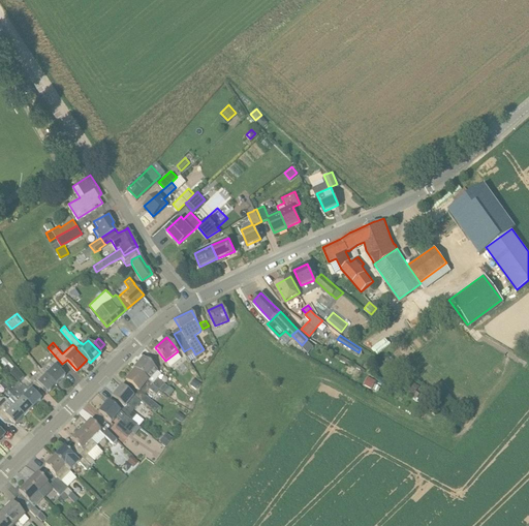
[(59,368),(62,364),(54,354),(41,368),(56,382),(64,374),(59,368)]
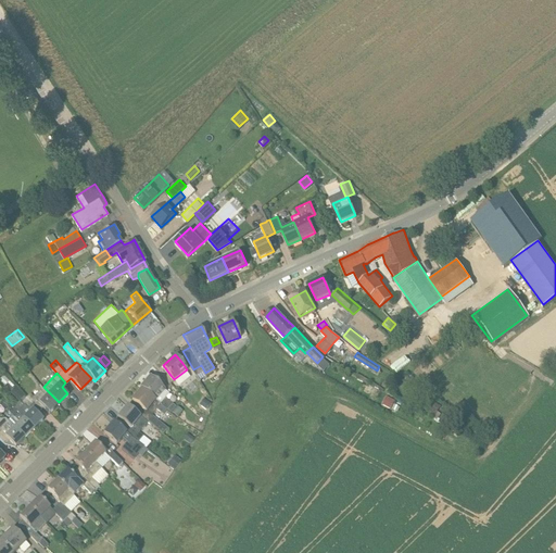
[(165,388),(159,382),(150,375),(140,386),(141,387),(167,406),(167,407),(173,401),(165,394),(168,390),(165,388)]
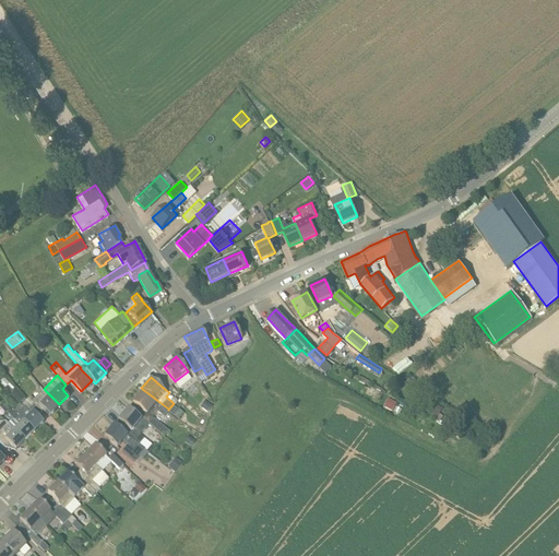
[(361,389),(370,393),(375,386),(366,380),(361,389)]
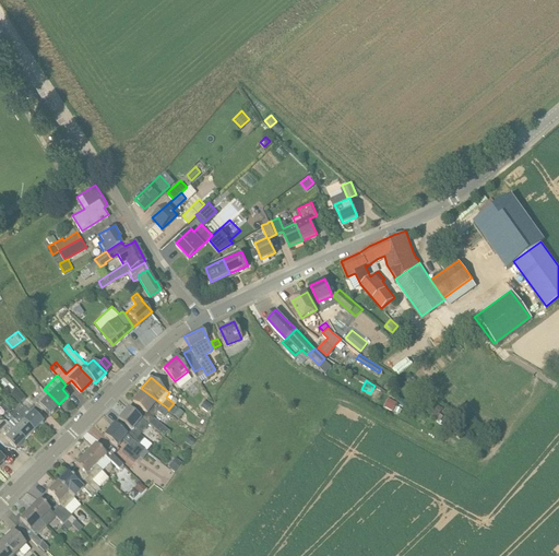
[(19,400),(20,400),(23,397),(24,395),(14,387),(10,392),(19,400)]
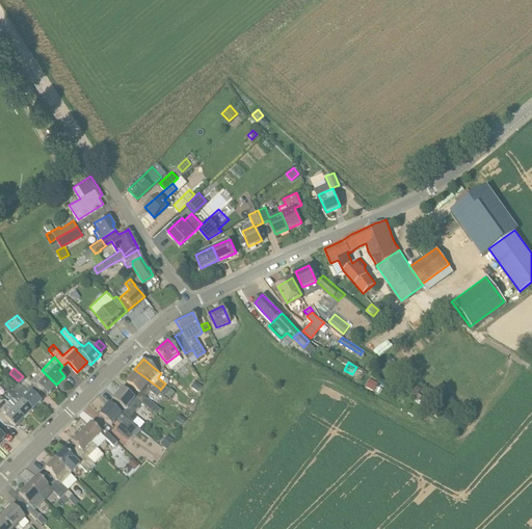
[(56,385),(42,370),(41,369),(31,377),(28,374),(25,377),(38,391),(42,388),(47,394),(56,385)]
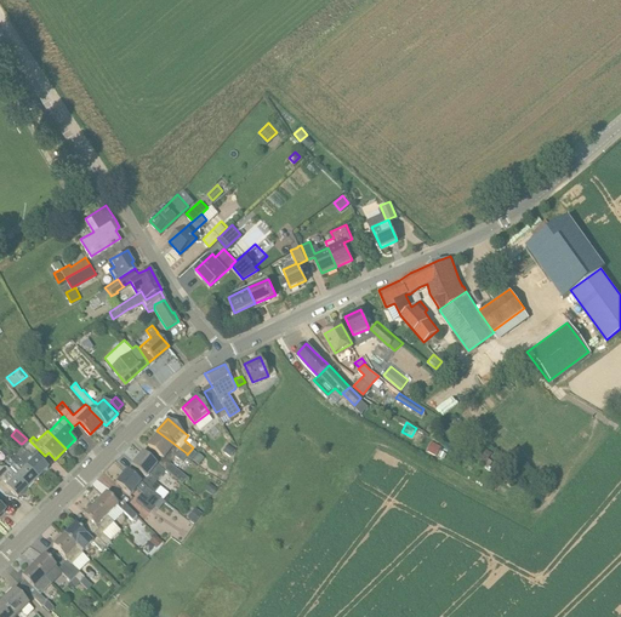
[(182,460),(187,453),(158,432),(147,444),(160,455),(155,462),(164,468),(165,468),(182,481),(188,475),(170,461),(175,453),(182,460)]
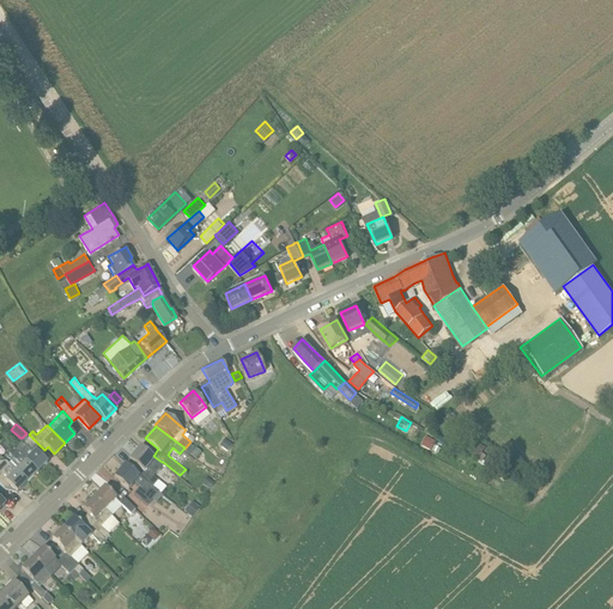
[(22,442),(25,445),(19,451),(37,469),(48,460),(41,454),(44,450),(29,434),(22,442)]
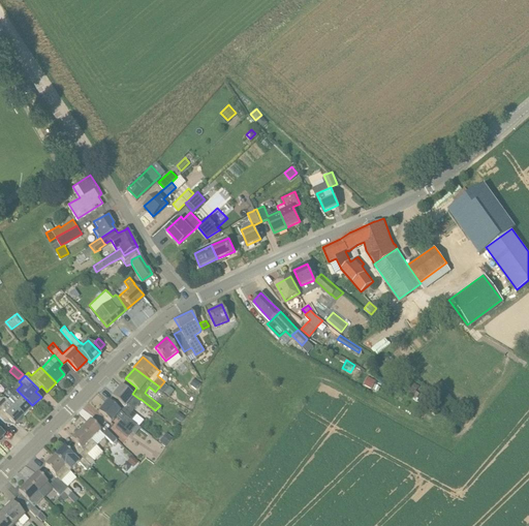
[(189,382),(195,388),(199,381),(193,377),(189,382)]
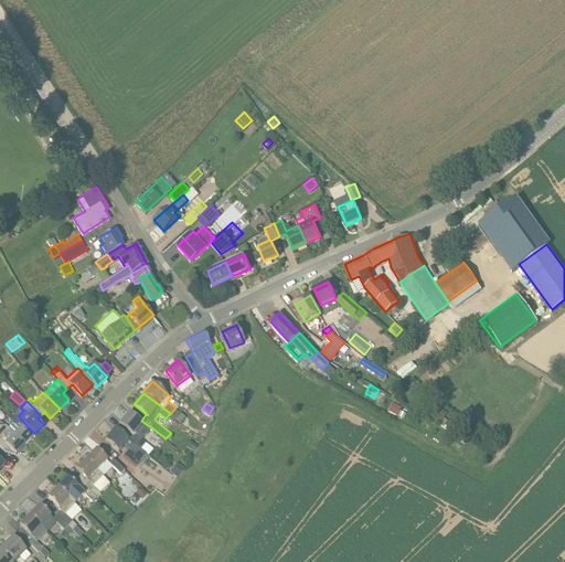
[(448,417),(445,415),(448,410),(440,405),(433,417),(440,422),(444,424),(448,417)]
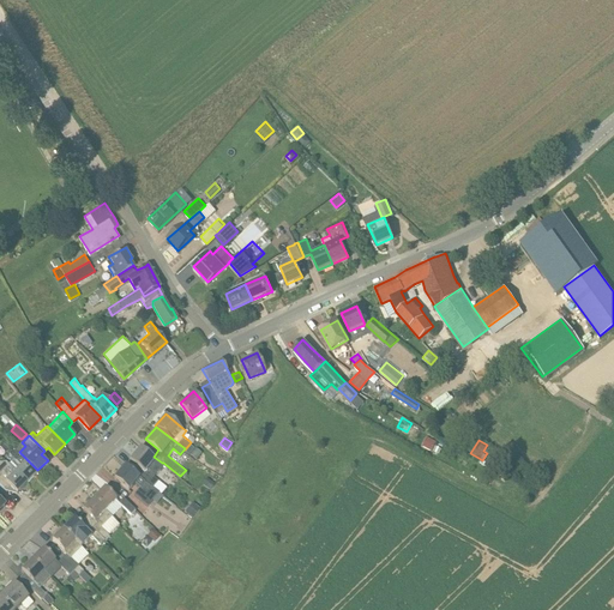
[(154,457),(149,453),(140,445),(130,458),(138,465),(143,470),(139,475),(151,484),(152,484),(154,484),(158,478),(154,473),(162,463),(154,457)]
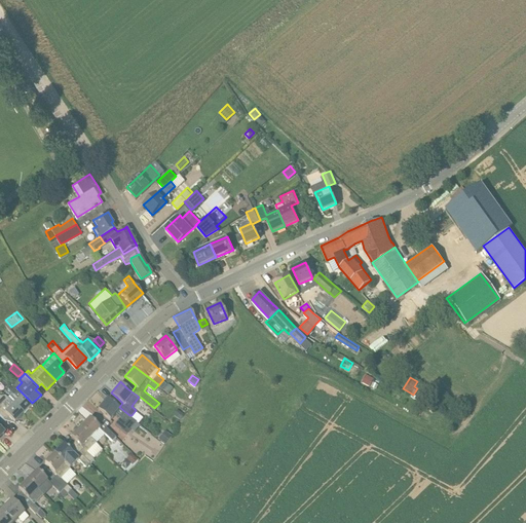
[(162,387),(167,391),(173,385),(167,381),(166,382),(162,387)]
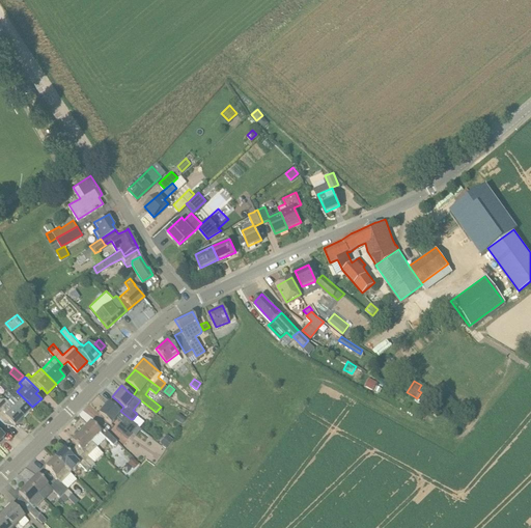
[(17,391),(14,388),(11,386),(7,391),(19,401),(14,406),(24,416),(32,407),(17,391)]
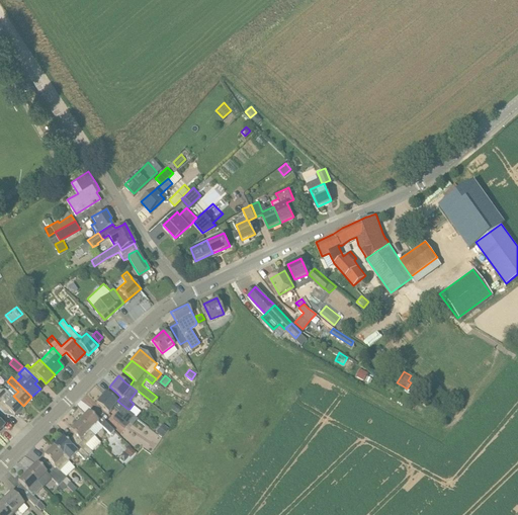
[(13,396),(4,387),(0,391),(0,407),(5,413),(8,409),(14,414),(23,406),(13,396)]
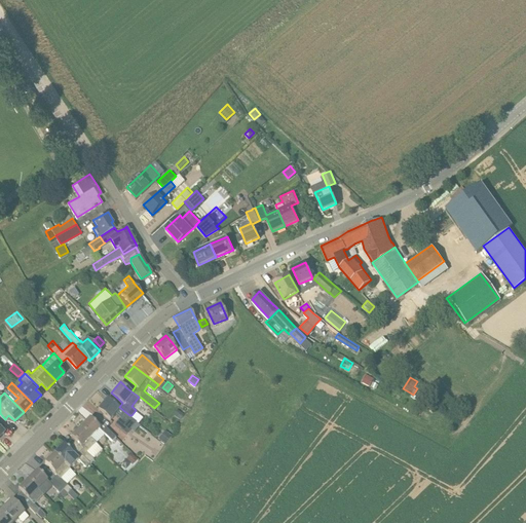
[(119,407),(115,403),(107,397),(98,408),(106,414),(110,418),(116,412),(126,420),(123,424),(128,428),(137,420),(132,415),(130,415),(129,415),(119,407)]
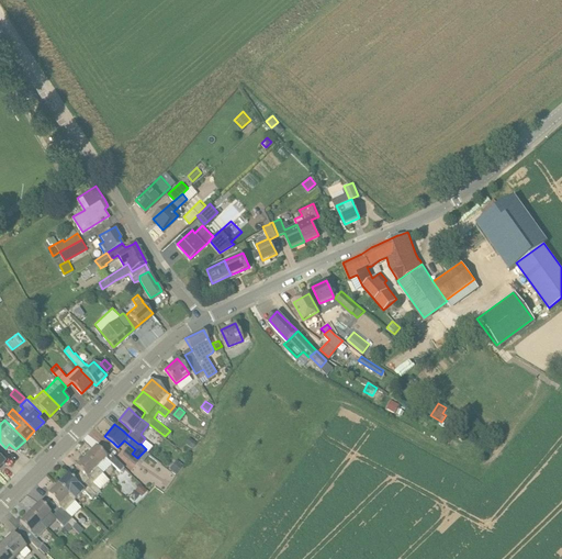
[(189,435),(184,440),(191,446),(195,440),(189,435)]
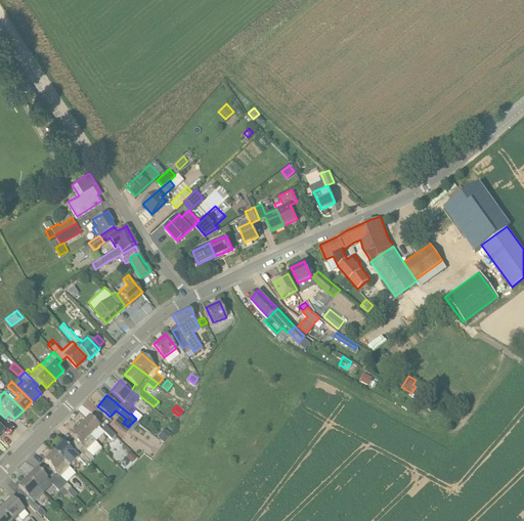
[(99,425),(96,422),(89,415),(80,424),(90,434),(99,425)]
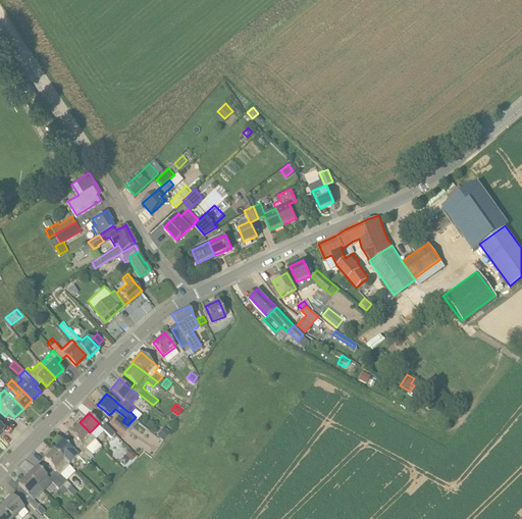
[(101,425),(104,428),(111,435),(115,431),(105,421),(101,425)]
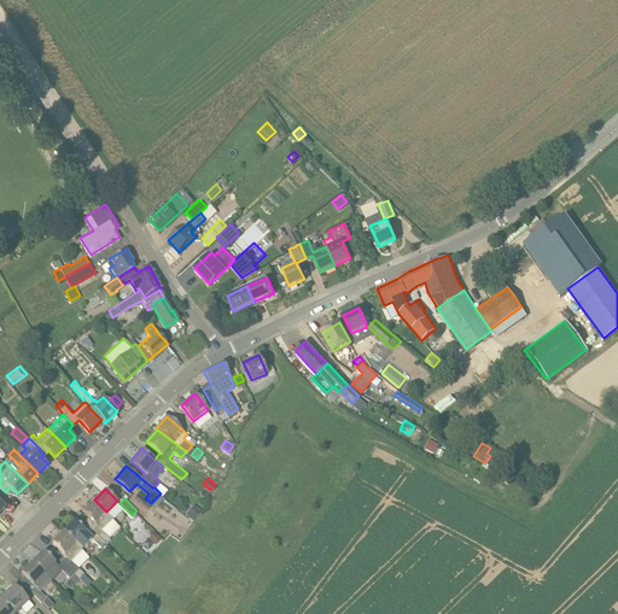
[(101,528),(112,518),(106,512),(94,500),(83,510),(88,515),(85,520),(105,541),(110,537),(101,528)]
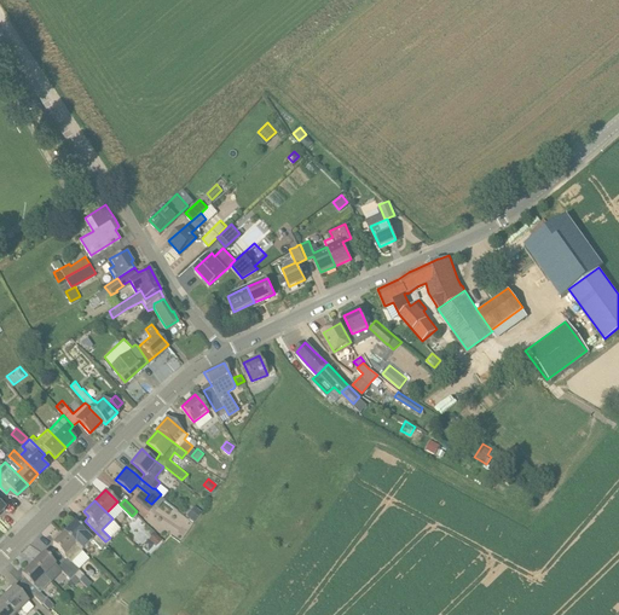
[(186,512),(194,518),(201,509),(194,503),(186,512)]
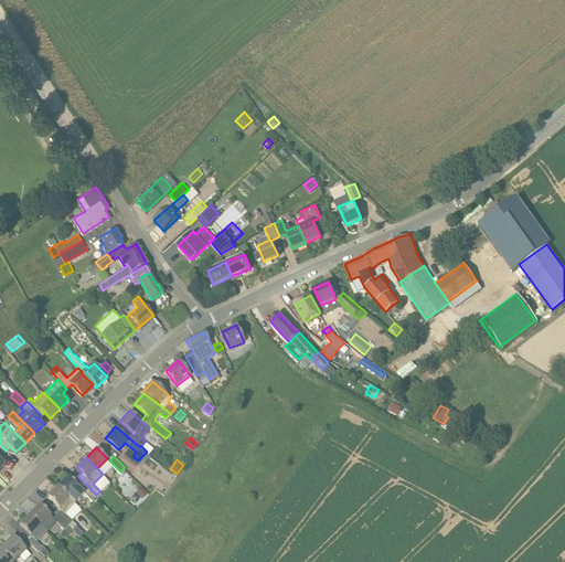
[(77,476),(73,479),(68,475),(57,485),(74,501),(84,491),(92,499),(96,495),(77,476)]
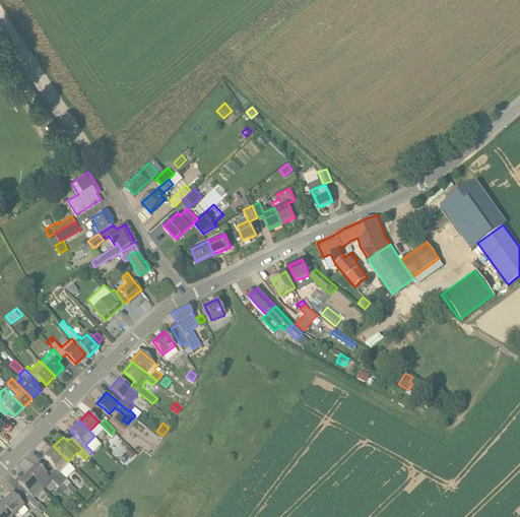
[(68,462),(68,461),(53,446),(44,455),(56,467),(52,470),(66,485),(70,481),(59,471),(68,462)]
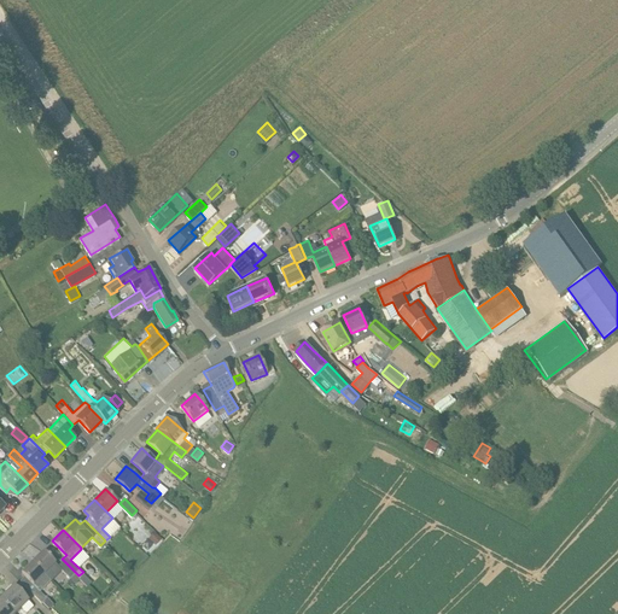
[(155,542),(161,536),(155,530),(149,536),(155,542)]
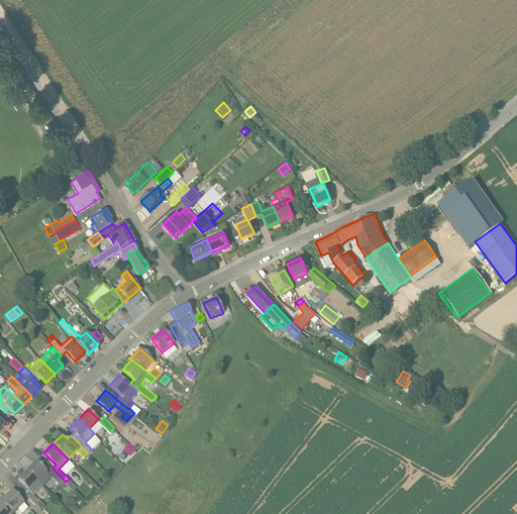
[(48,472),(47,472),(36,459),(27,469),(42,485),(52,476),(59,483),(62,487),(67,483),(66,482),(52,468),(48,472)]
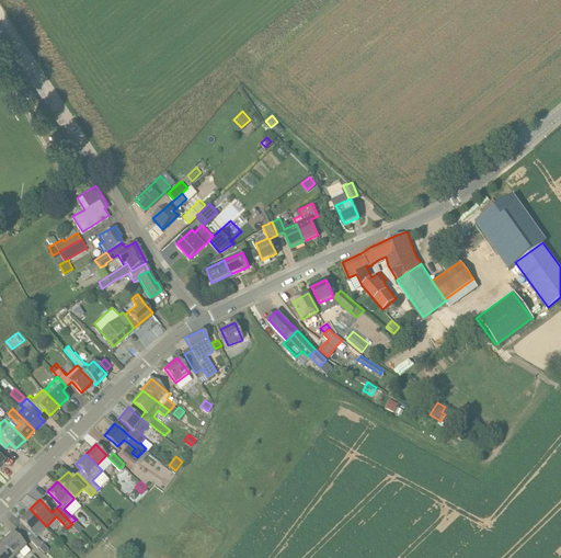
[(36,535),(46,526),(30,509),(20,519),(22,522),(19,525),(38,546),(42,542),(36,535)]
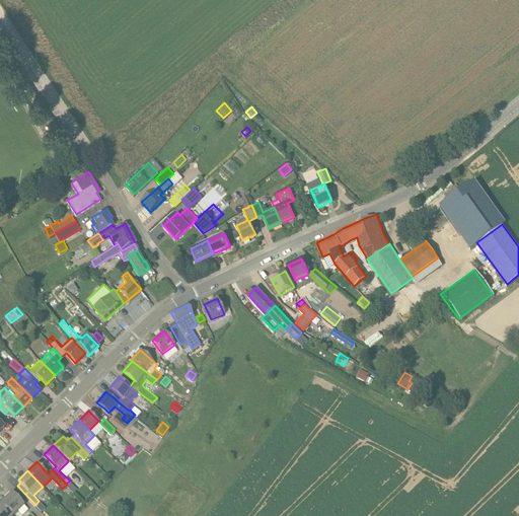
[(68,486),(73,491),(77,488),(72,483),(68,486)]
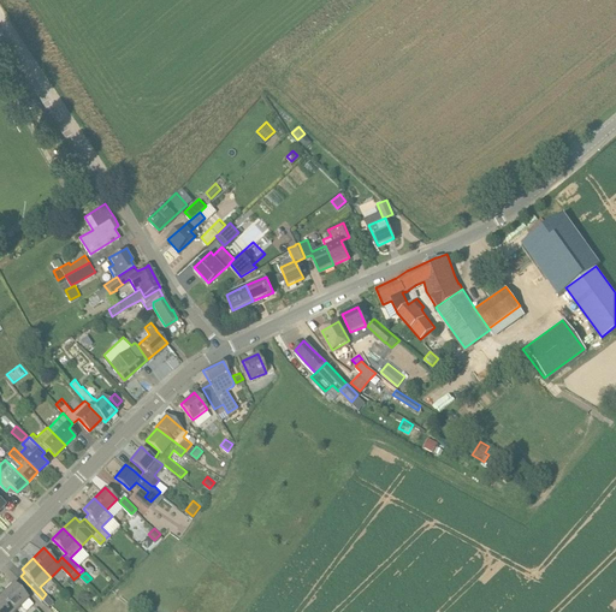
[(25,608),(33,601),(15,582),(0,595),(0,596),(15,611),(22,605),(25,608)]
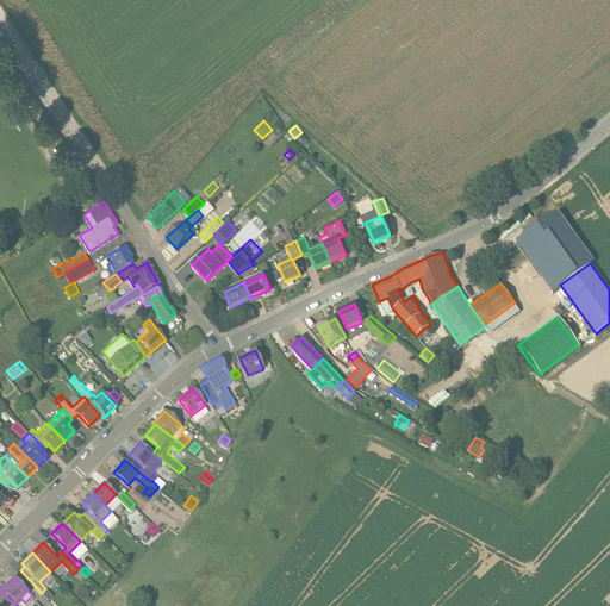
[(14,605),(0,591),(0,605),(14,605)]
